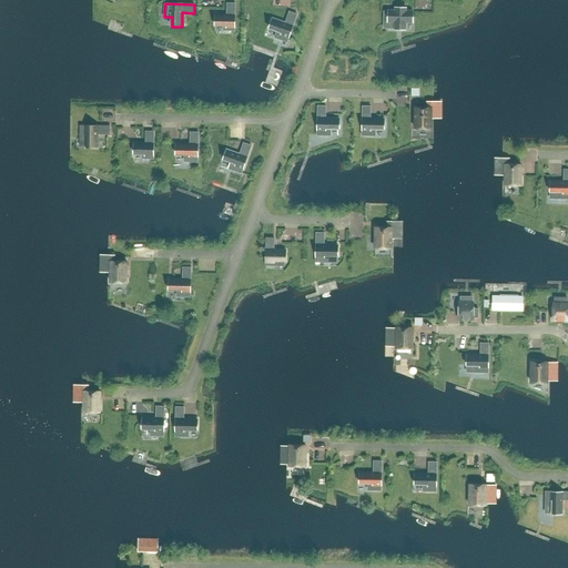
[(214,26),(224,26),(224,30),(234,30),(235,3),(226,3),(226,16),(215,14),(214,26)]
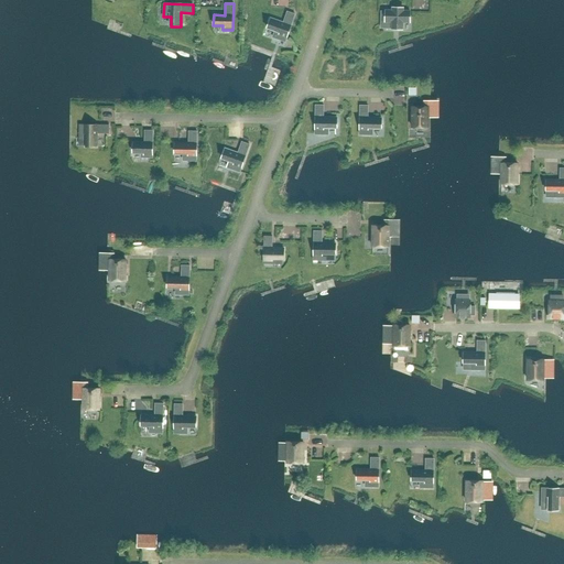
[(386,11),(381,11),(381,17),(384,17),(384,22),(392,22),(391,29),(402,29),(402,22),(410,22),(410,11),(403,11),(403,8),(392,8),(392,11),(386,10),(386,11)]
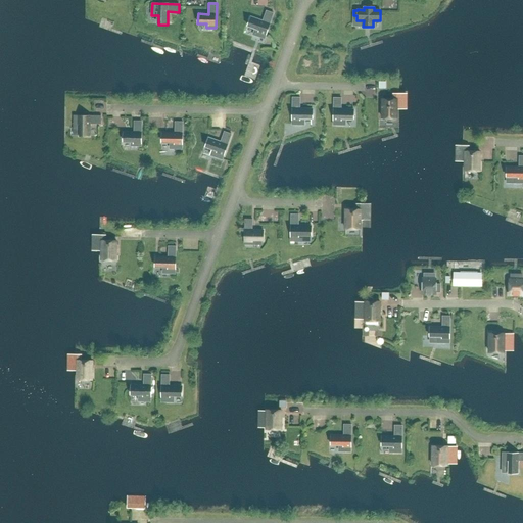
[(266,10),(263,21),(250,16),(247,26),(255,29),(253,35),(265,39),(274,13),(266,10)]
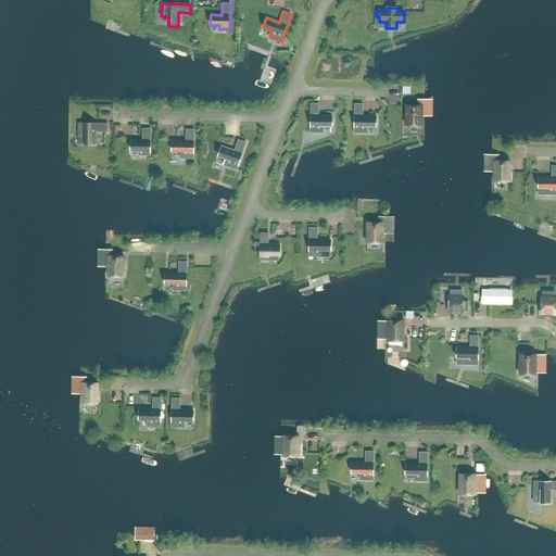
[(421,99),(417,99),(417,105),(406,105),(406,124),(408,124),(408,127),(419,127),(419,124),(421,124),(421,99)]
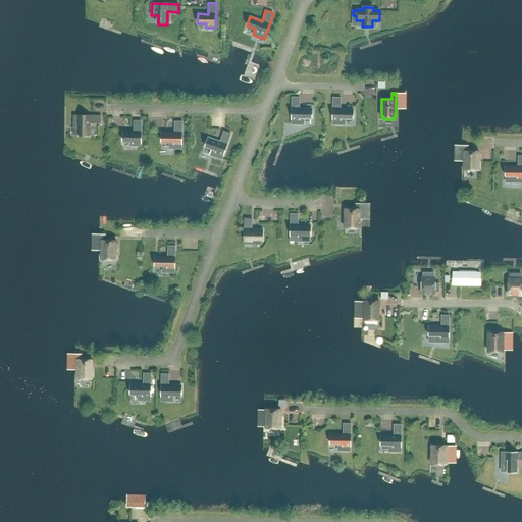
[(312,118),(312,109),(299,108),(299,98),(292,98),(291,124),(303,124),(303,118),(312,118)]
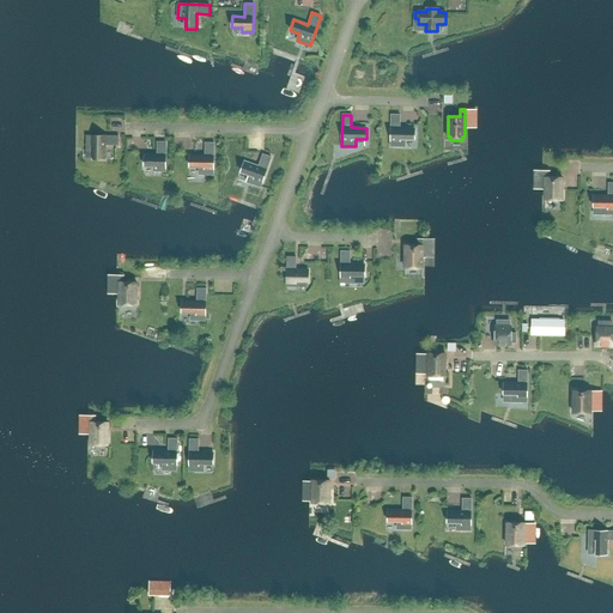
[(405,146),(405,139),(414,139),(414,128),(400,128),(400,115),(390,115),(390,146),(405,146)]
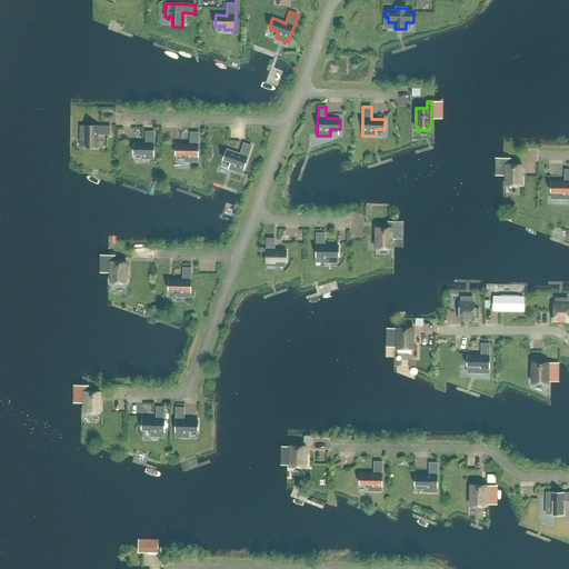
[(80,139),(88,139),(88,149),(98,149),(98,135),(110,135),(110,127),(81,126),(80,139)]
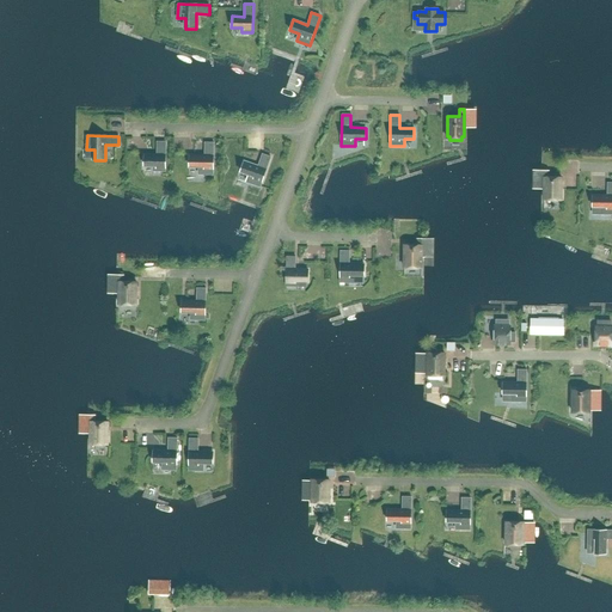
[(144,165),(153,165),(153,171),(165,171),(166,142),(157,142),(157,154),(144,154),(144,165)]
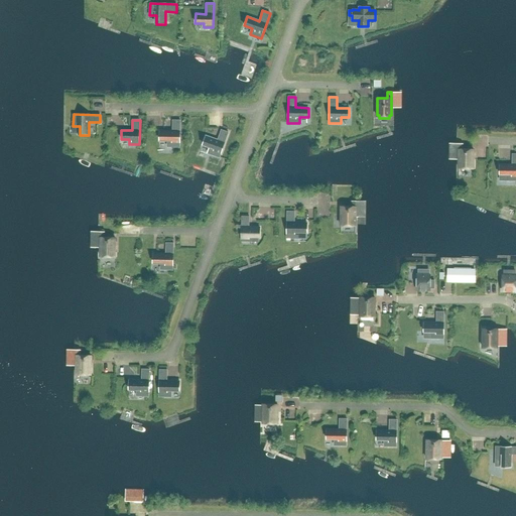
[(159,131),(159,140),(167,140),(167,146),(179,147),(180,120),(172,120),(172,131),(159,131)]
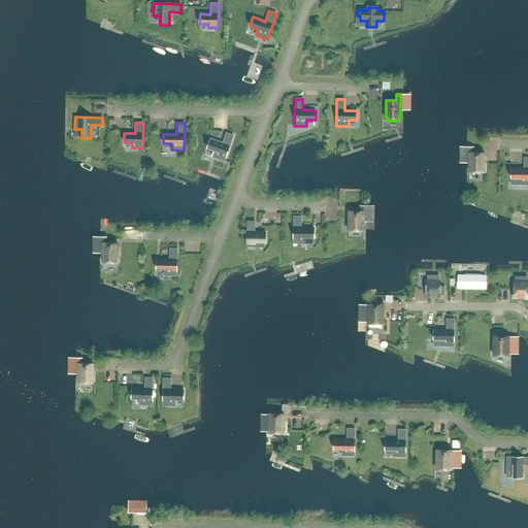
[(226,133),(223,143),(210,139),(207,149),(216,151),(212,157),(225,161),(233,135),(226,133)]
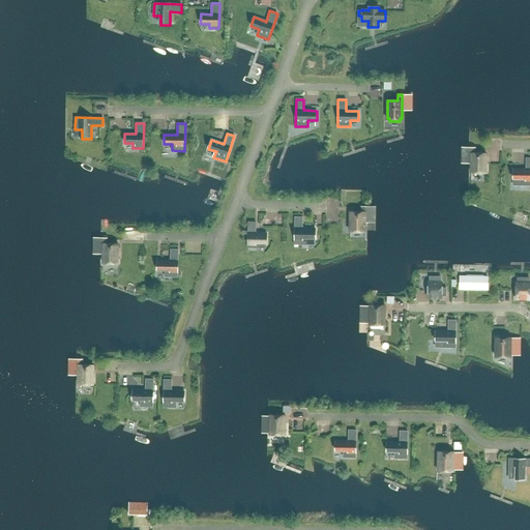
[(471,172),(473,172),(473,173),(483,174),(483,172),(486,172),(486,153),(475,153),(475,148),(471,148),(471,172)]
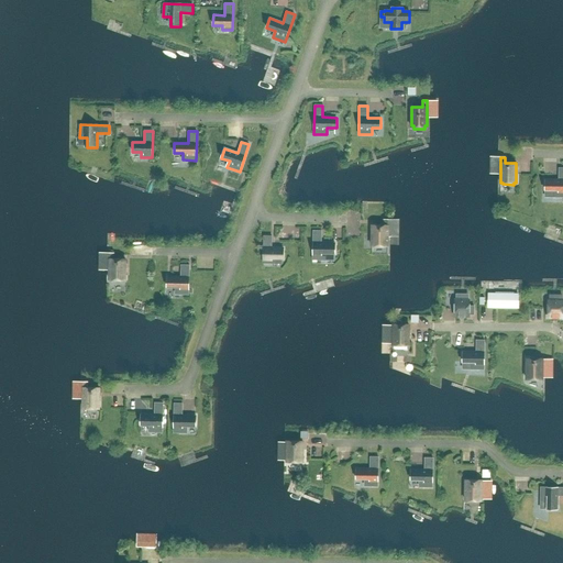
[(544,179),(544,189),(553,190),(553,197),(562,197),(562,167),(559,168),(559,180),(544,179)]
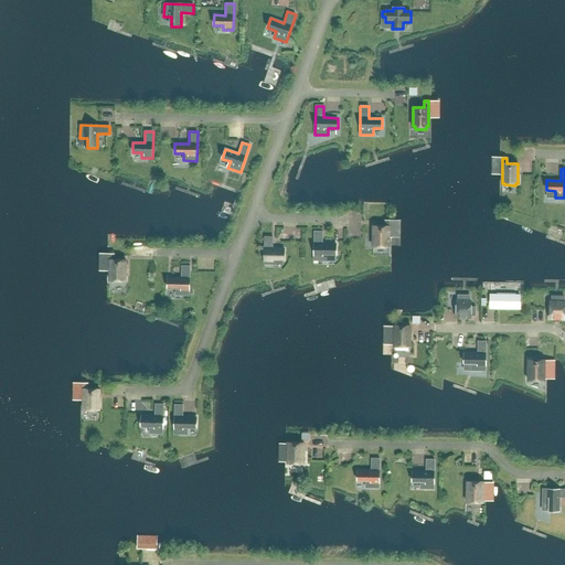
[(373,245),(375,245),(375,247),(386,247),(386,245),(388,246),(390,221),(385,221),(385,226),(373,226),(373,245)]
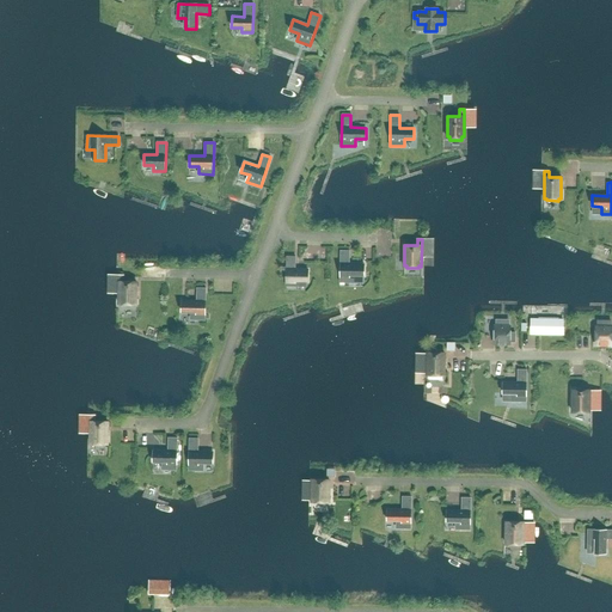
[(341,251),(340,282),(354,282),(354,275),(363,275),(365,264),(349,264),(349,251),(341,251)]
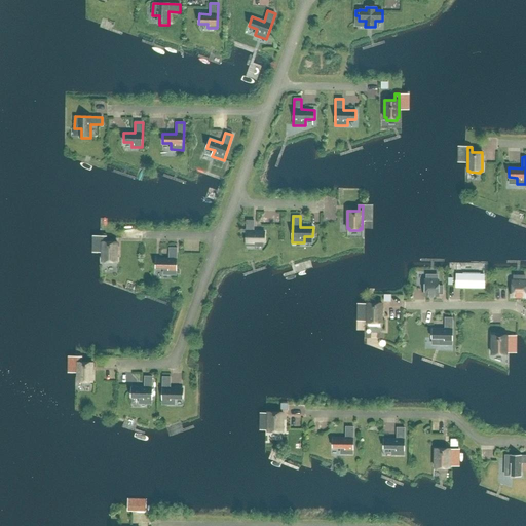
[(246,246),(256,246),(256,241),(264,241),(264,232),(254,232),(254,221),(247,221),(246,246)]
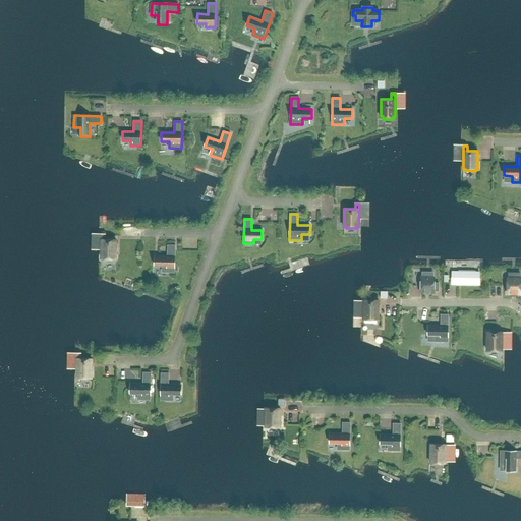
[(101,234),(101,259),(113,259),(116,259),(116,240),(105,240),(105,234),(101,234)]
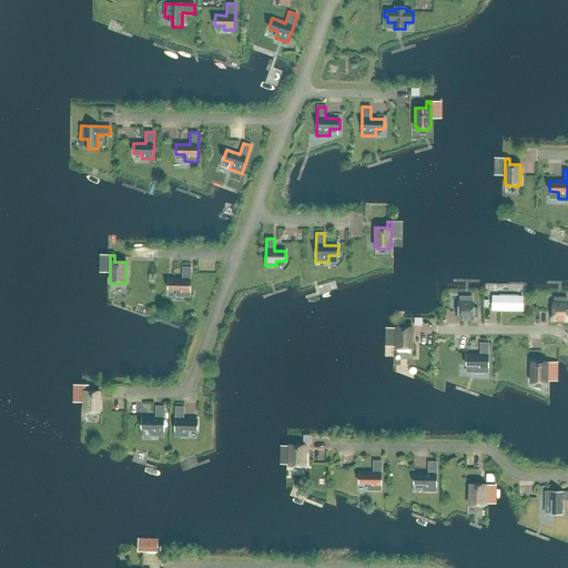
[(168,290),(178,290),(176,296),(190,296),(191,267),(183,267),(182,280),(169,279),(168,290)]
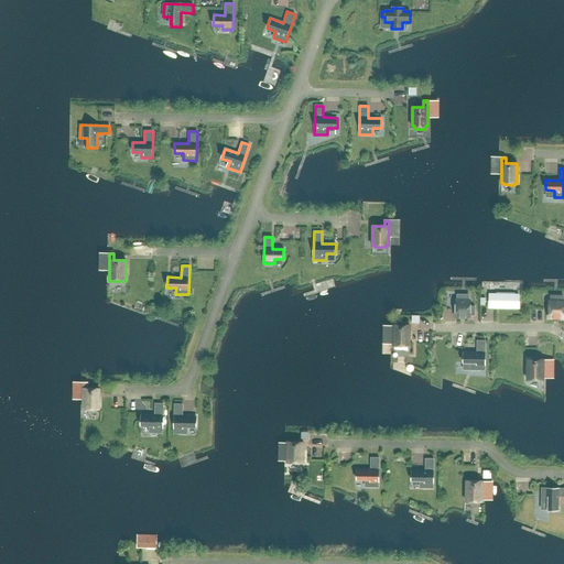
[(496,293),(496,294),(489,294),(489,307),(518,308),(519,295),(514,294),(514,293),(496,293)]
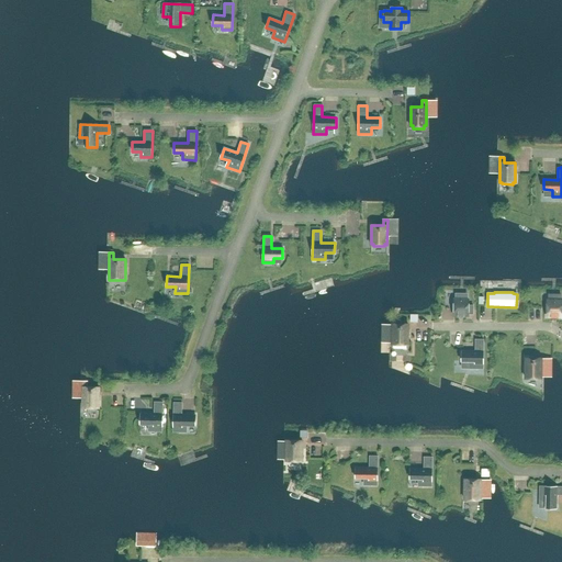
[(453,300),(453,315),(458,315),(458,316),(464,317),(464,315),(469,315),(469,314),(473,314),(473,305),(469,305),(469,300),(453,300)]
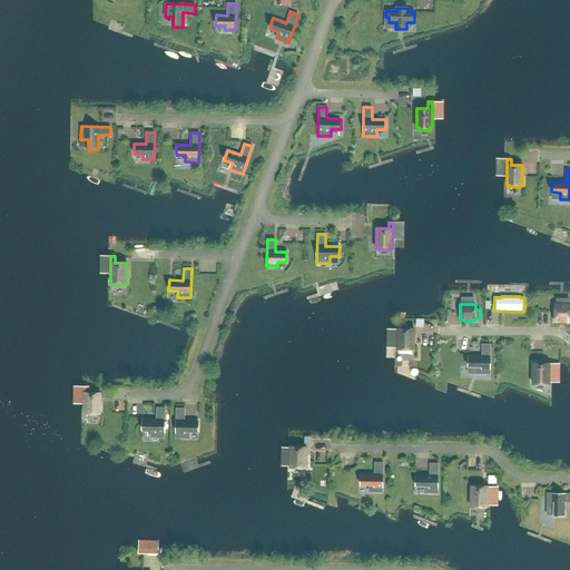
[(569,304),(556,305),(554,321),(559,321),(559,322),(566,323),(566,321),(569,321),(569,320),(569,318),(569,304)]
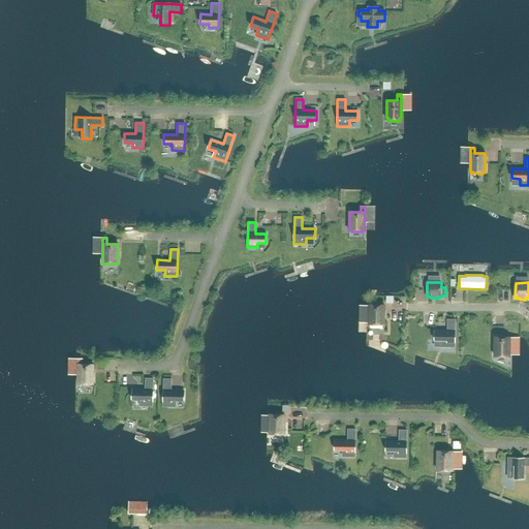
[(369,322),(371,322),(371,324),(381,324),(381,323),(383,323),(384,305),(369,305),(369,322)]
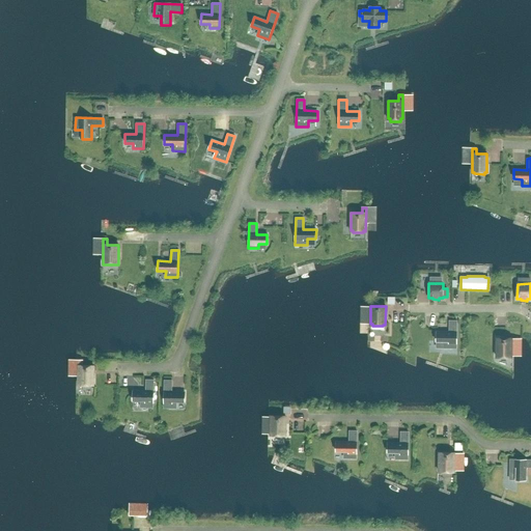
[(436,332),(436,341),(444,341),(444,347),(456,348),(456,320),(449,320),(449,332),(436,332)]
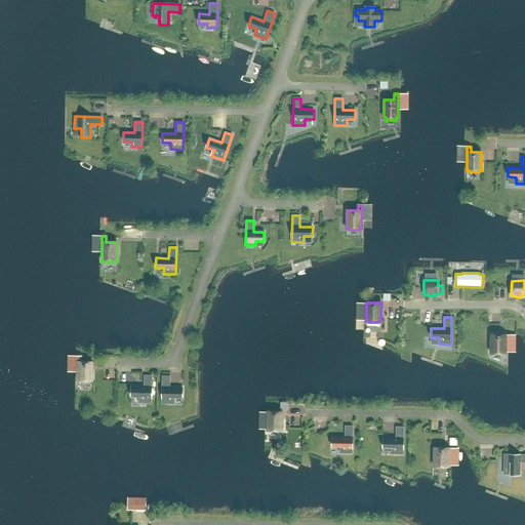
[(506,334),(491,334),(491,352),(493,352),(493,354),(503,354),(503,352),(506,352),(506,334)]
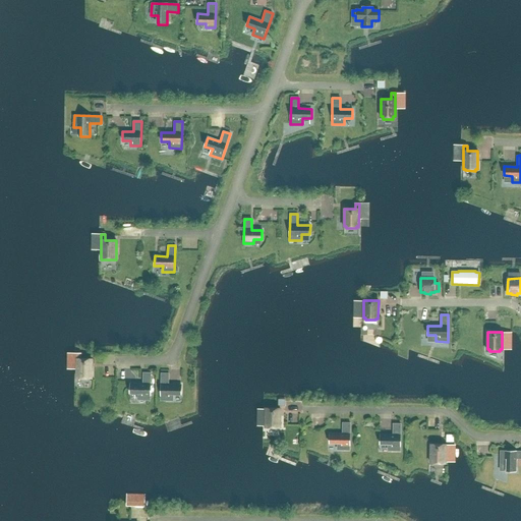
[(77,353),(76,377),(76,379),(78,379),(79,379),(90,379),(92,379),(92,359),(80,359),(80,353),(77,353)]
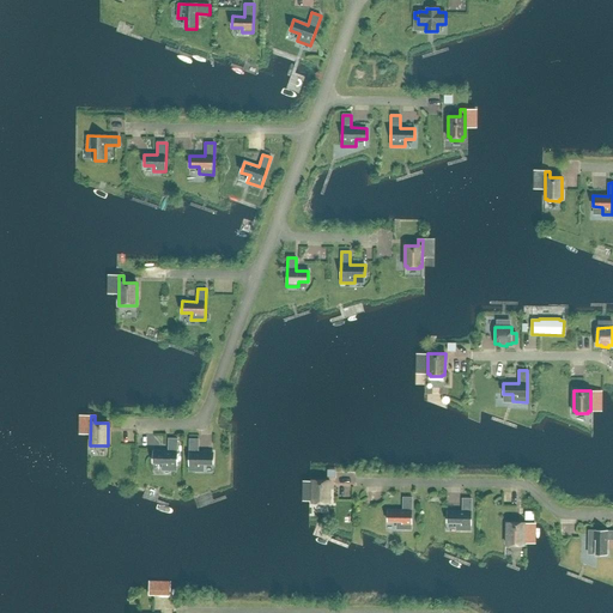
[(152,462),(163,462),(163,469),(176,471),(177,438),(169,438),(168,451),(153,451),(152,462)]
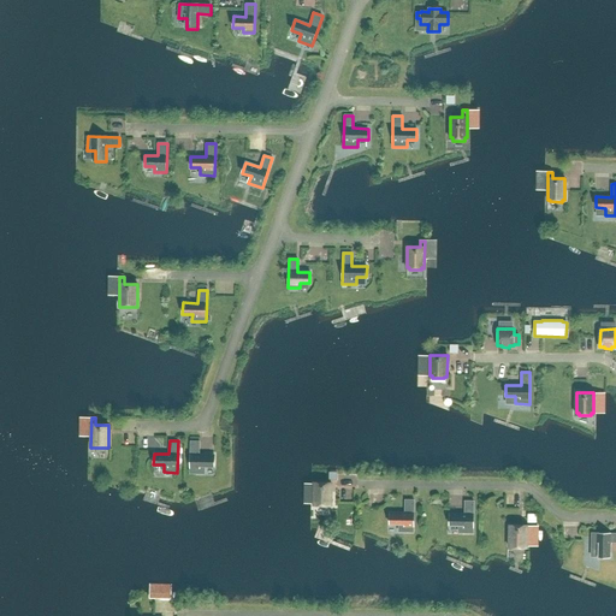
[(203,466),(214,466),(214,455),(199,455),(200,442),(190,442),(189,473),(203,473),(203,466)]
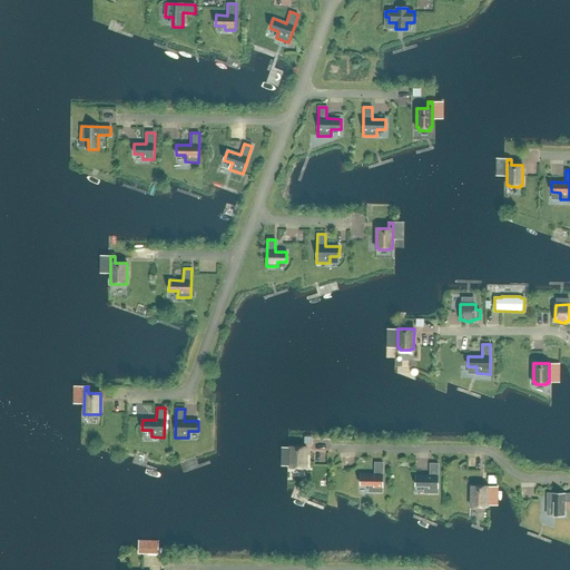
[(306,446),(290,446),(290,465),(292,465),(292,468),(303,468),(303,465),(306,465),(306,446)]
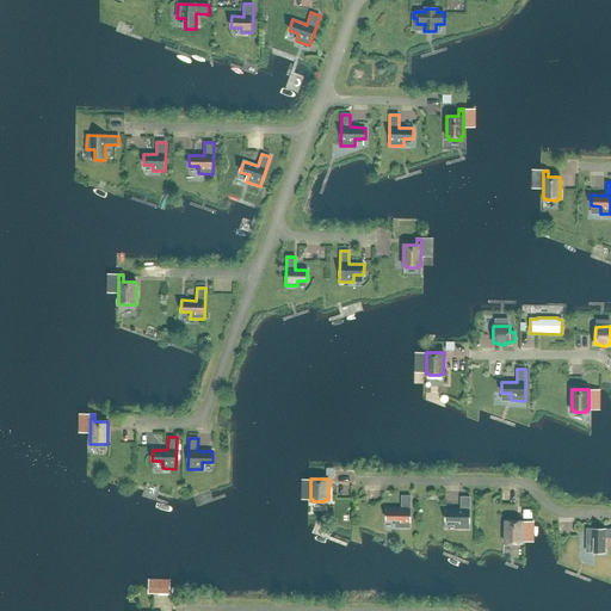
[(396,519),(396,526),(411,528),(411,495),(402,495),(401,508),(387,508),(387,519),(396,519)]
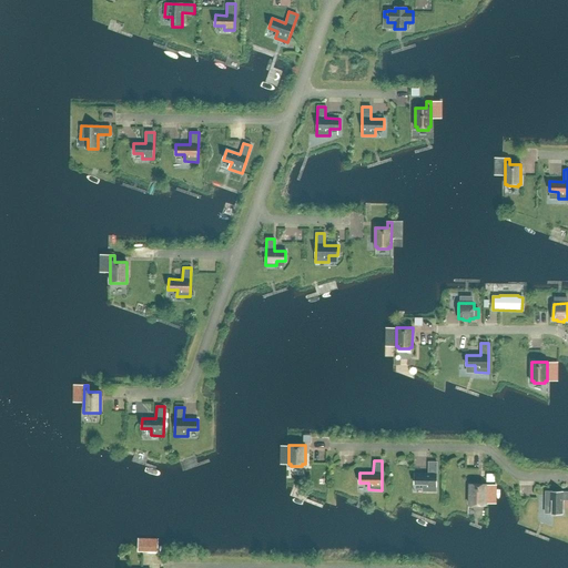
[(423,484),(423,490),(436,492),(437,462),(428,462),(428,474),(414,474),(414,484),(423,484)]
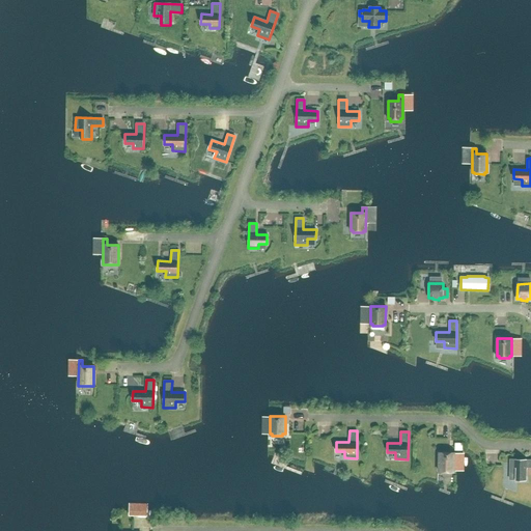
[(451,471),(453,471),(454,452),(439,452),(439,471),(441,471),(441,473),(451,473),(451,471)]
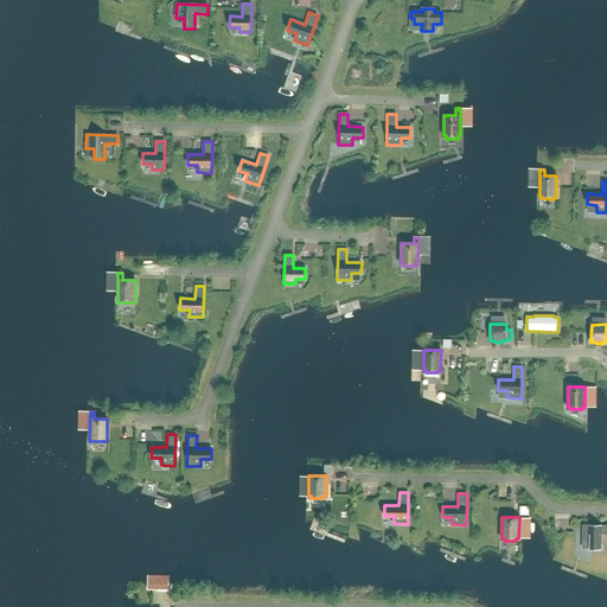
[(606,536),(576,536),(577,556),(606,557),(606,536)]
